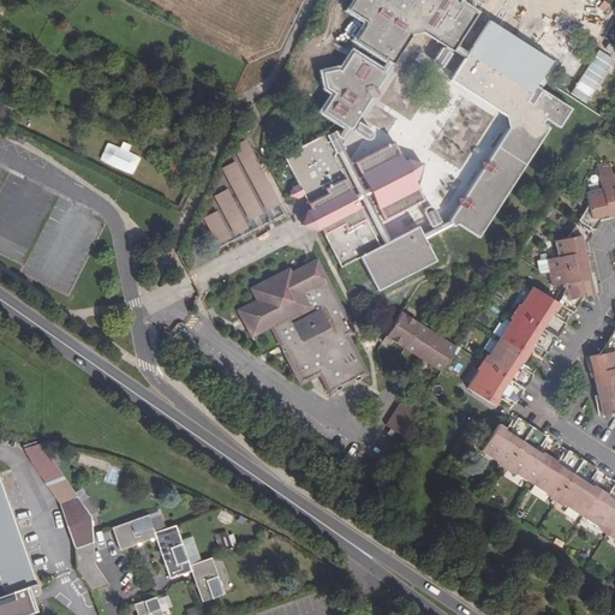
[(366,252),(383,285),(442,256),(433,234),(464,219),(485,232),(551,127),(545,123),(548,119),(561,127),(574,108),(538,87),(526,106),(508,115),(512,129),(495,155),(488,156),(489,163),(471,191),(464,192),(466,199),(457,213),(457,215),(448,219),(446,216),(449,215),(442,201),(441,199),(439,198),(436,198),(433,201),(431,203),(431,206),(439,220),(441,219),(442,222),(429,228),(425,220),(388,239),(365,193),(380,187),(387,202),(425,181),(422,173),(425,172),(429,156),(416,151),(412,154),(407,147),(369,167),(376,180),(362,187),(341,148),(342,144),(351,139),(348,133),(357,120),(359,121),(359,124),(372,132),(375,132),(377,131),(378,131),(380,129),(380,127),(380,125),(378,123),(365,114),(364,115),(362,113),(377,89),(384,88),(383,81),(417,27),(430,24),(452,39),(451,41),(449,40),(441,53),(441,55),(442,57),(442,59),(445,60),(446,60),(448,60),(451,59),(460,45),(465,37),(484,6),(473,0),(383,0),(375,16),(363,33),(395,53),(388,63),(360,45),(348,64),(353,67),(342,87),(330,105),(351,119),(346,127),(344,124),(335,127),(336,132),(336,133),(335,133),(332,129),(292,149),(305,178),(299,180),(298,189),(306,191),(312,189),(318,202),(329,222),(348,261),(366,252)]
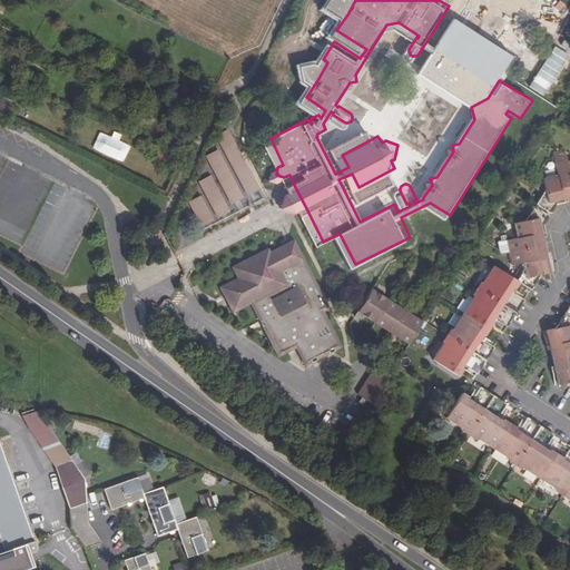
[(331,0),(323,10),(347,15),(355,0),(331,0)]
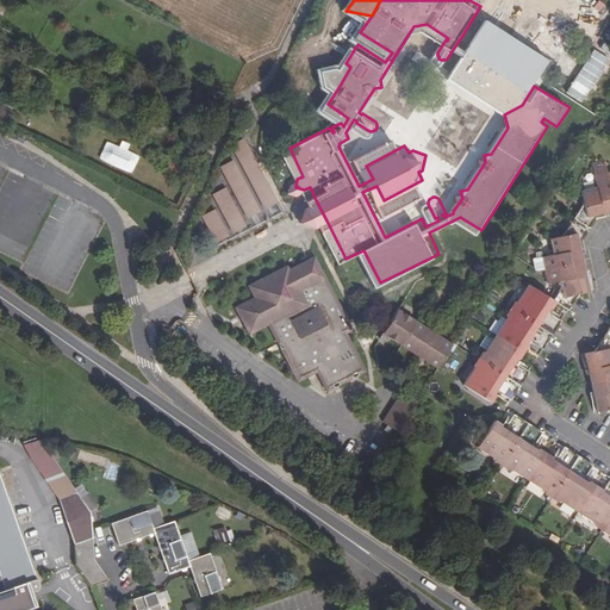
[(444,80),(504,114),(522,105),(534,86),(553,62),(485,22),(464,53),(461,37),(456,44),(460,58),(454,66),(449,74),(444,80)]
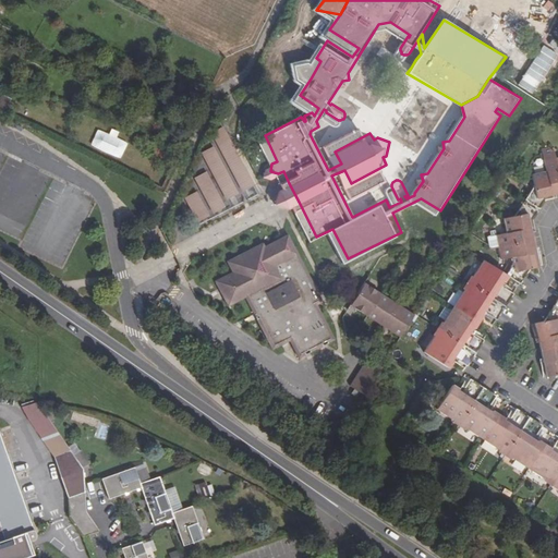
[(295,81),(311,79),(320,61),(316,58),(306,63),(292,67),(295,81)]
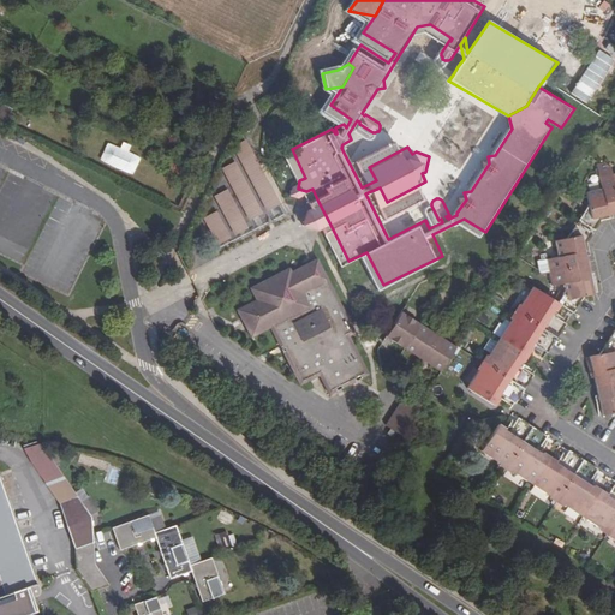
[(232,147),(267,212),(281,204),(246,139),(232,147)]
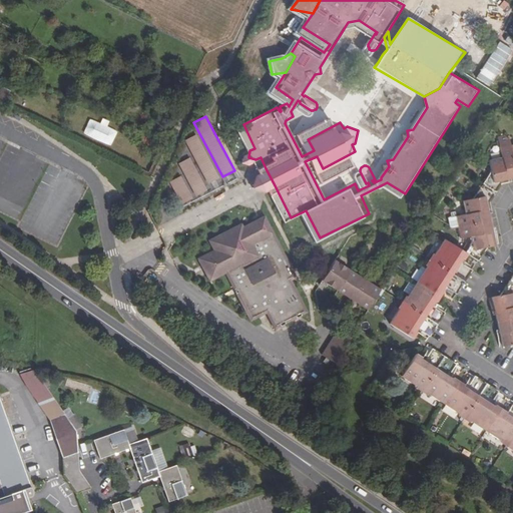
[(296,134),(308,139),(340,122),(328,117),(296,134)]
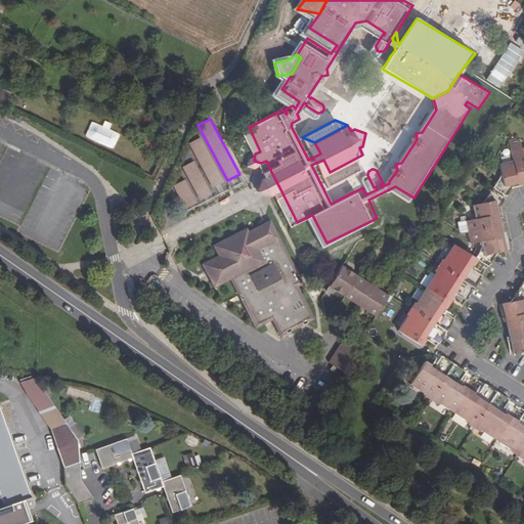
[(188,143),(212,188),(223,182),(200,137),(188,143)]
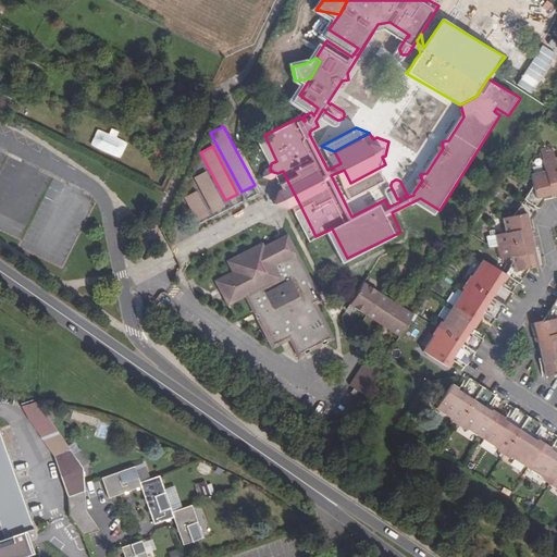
[(523,200),(539,210),(547,196),(556,194),(556,158),(543,161),(545,172),(531,175),(533,186),(523,200)]
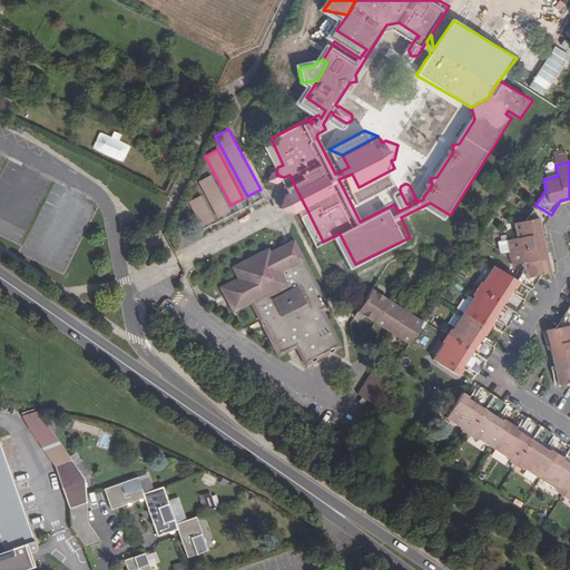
[(271,179),(277,169),(272,166),(271,168),(263,164),(257,172),(271,179)]
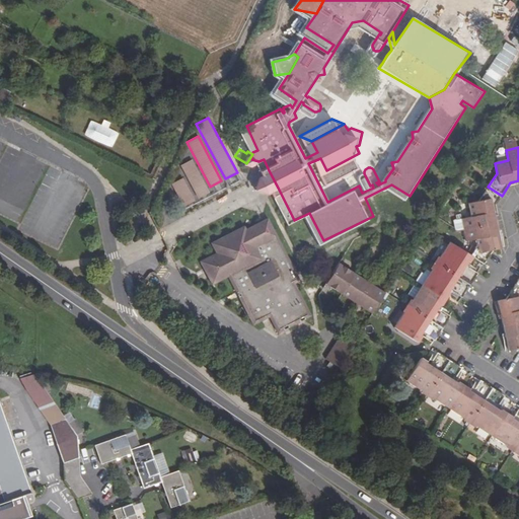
[(326,170),(324,187),(358,170),(359,153),(326,170)]
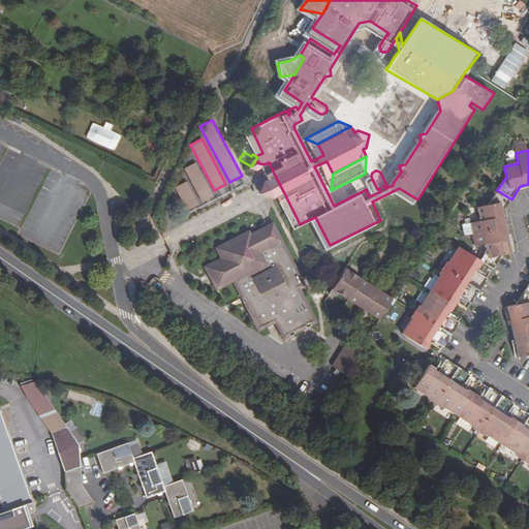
[(184,168),(201,203),(213,196),(195,162),(184,168)]
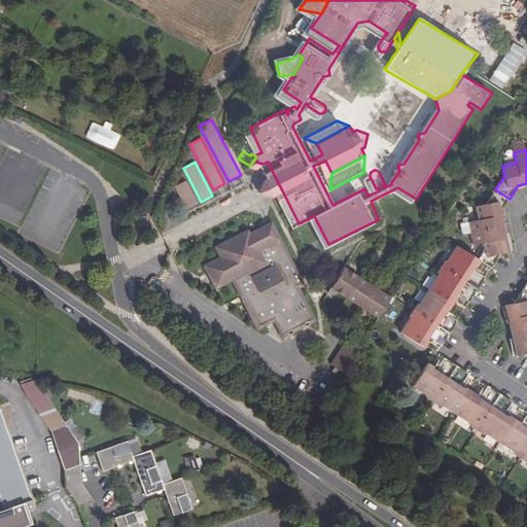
[(259,187),(257,194),(262,196),(271,199),(282,190),(273,173),(261,181),(259,187)]
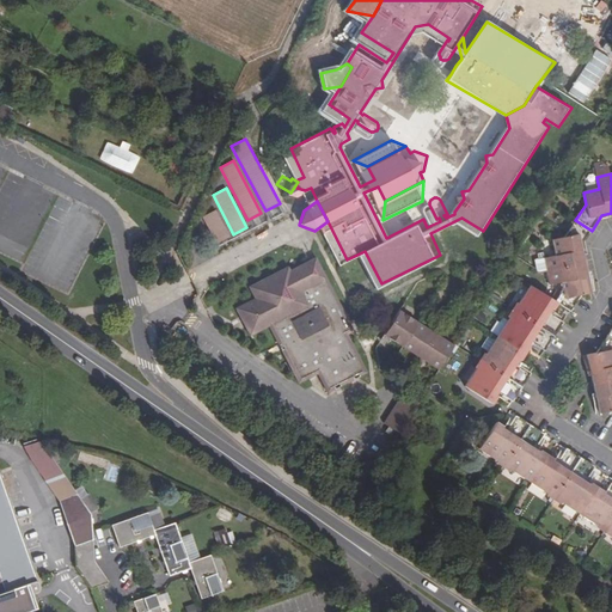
[(202,218),(215,245),(228,237),(215,210),(202,218)]
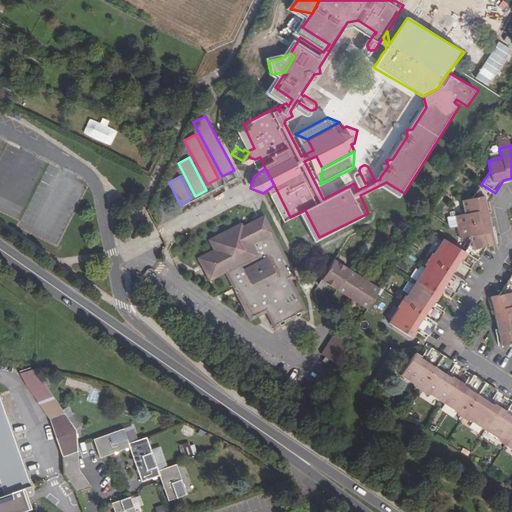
[(464,254),(477,261),(486,247),(494,245),(486,206),(488,202),(493,195),(480,186),(472,199),(462,201),(464,214),(455,216),(460,239),(469,237),(470,243),(463,253),(464,254)]
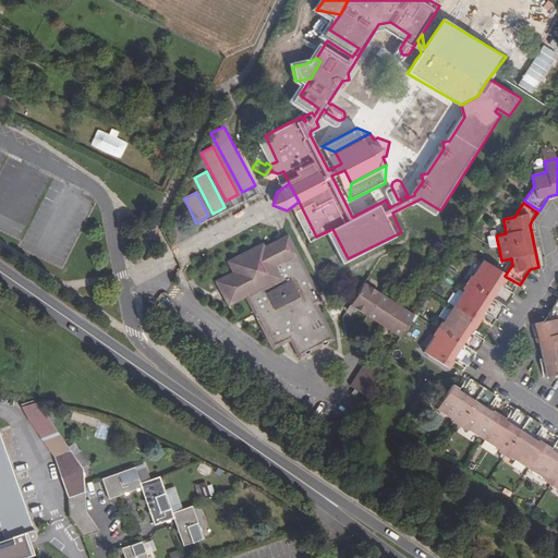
[(282,237),(298,268),(304,265),(289,233),(282,237)]
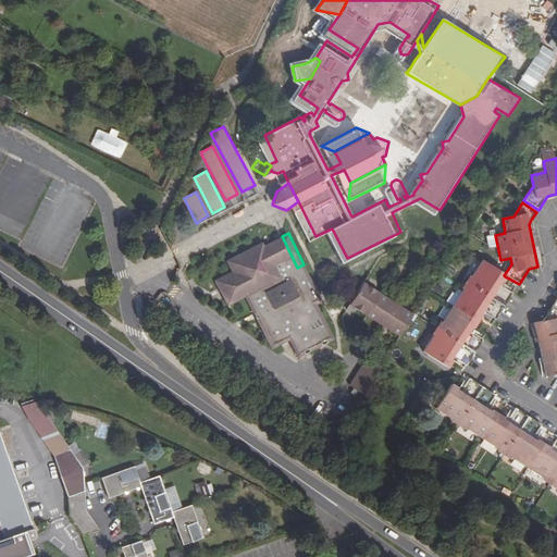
[(288,341),(298,358),(334,339),(316,305),(323,301),(304,264),(297,268),(282,236),(263,246),(262,242),(225,260),(231,271),(213,281),(225,306),(244,297),(252,313),(270,349),(288,341)]
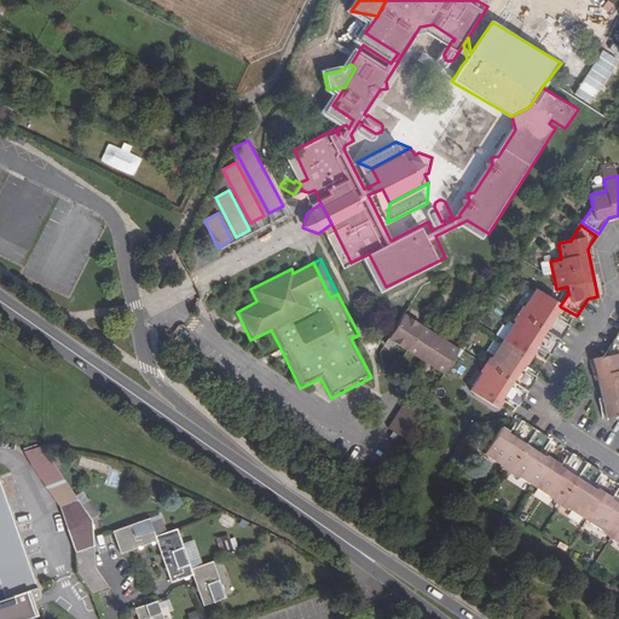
[(536,290),(470,392),(496,409),(503,398),(518,408),(537,377),(522,369),(536,347),(550,357),(570,327),(555,317),(561,307),(560,306),(536,290)]
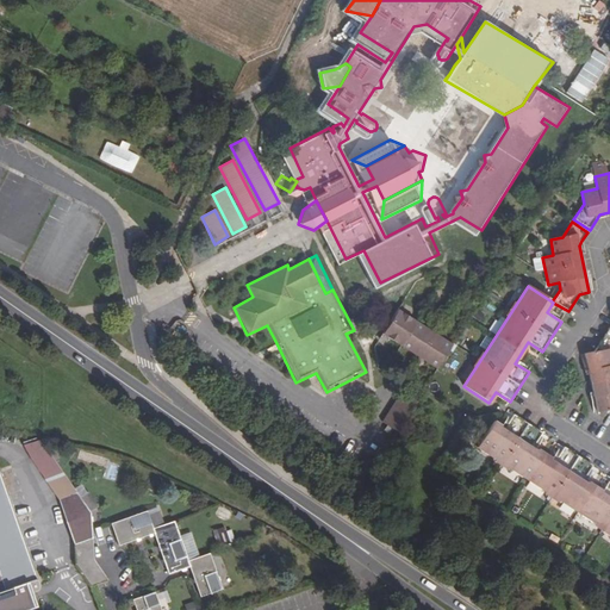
[(383,334),(437,368),(453,346),(398,310),(383,334)]
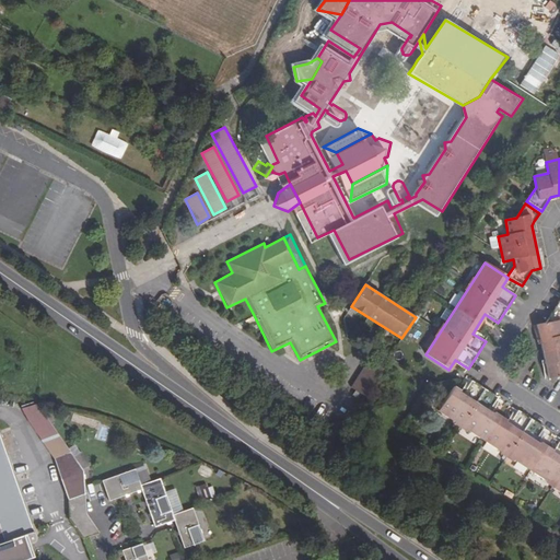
[(559,300),(545,323),(537,325),(548,378),(557,377),(559,378),(559,300)]
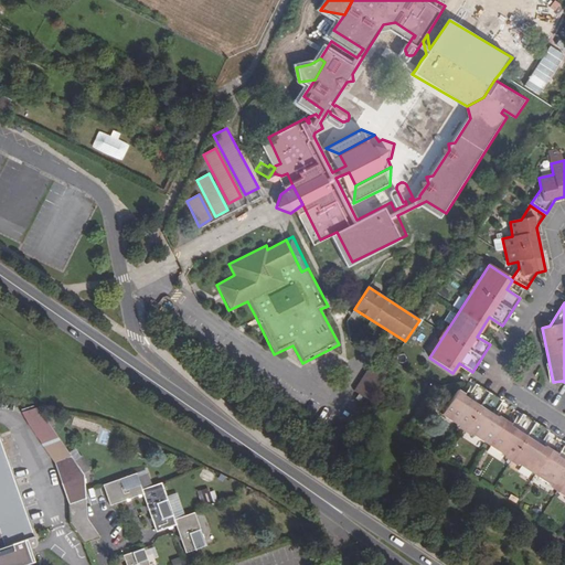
[(353,392),(366,401),(385,372),(371,363),(353,392)]
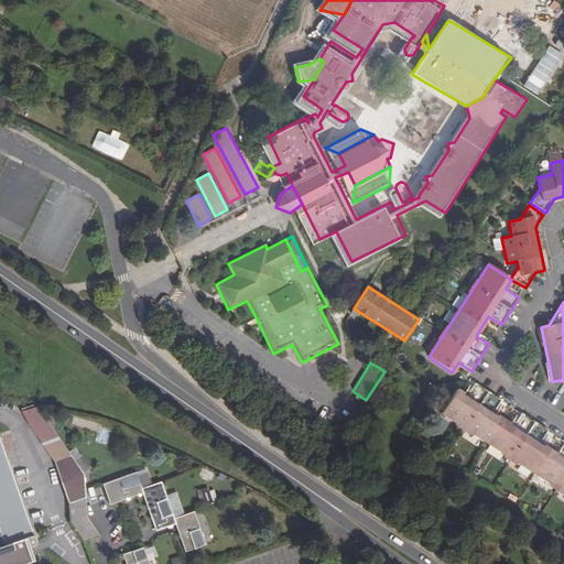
[(441,414),(563,492),(563,447),(559,457),(540,444),(549,431),(521,413),(512,427),(492,414),(501,401),(474,383),(465,397),(455,391),(441,414)]
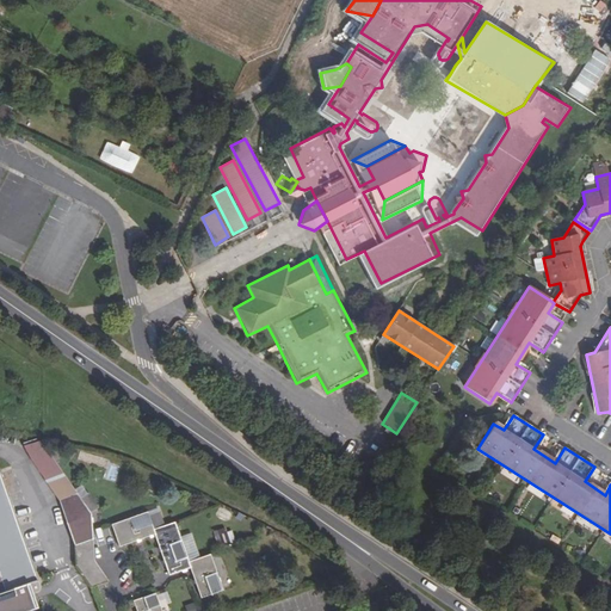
[(59,500),(78,494),(65,474),(53,456),(36,440),(24,445),(31,460),(45,480),(59,500)]
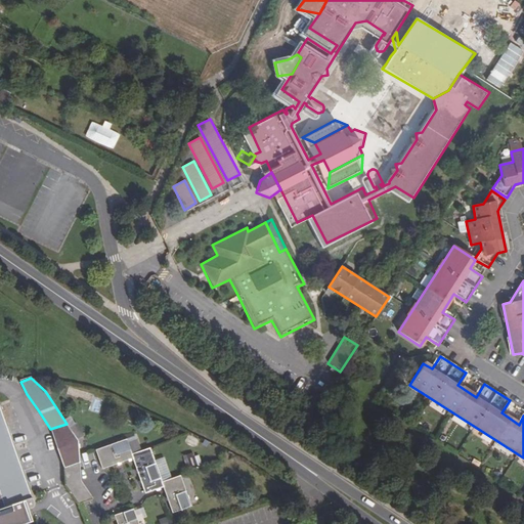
[(0,523),(17,523),(25,522),(26,523),(33,520),(28,507),(32,507),(36,506),(37,501),(36,497),(34,495),(31,496),(0,408),(0,523)]
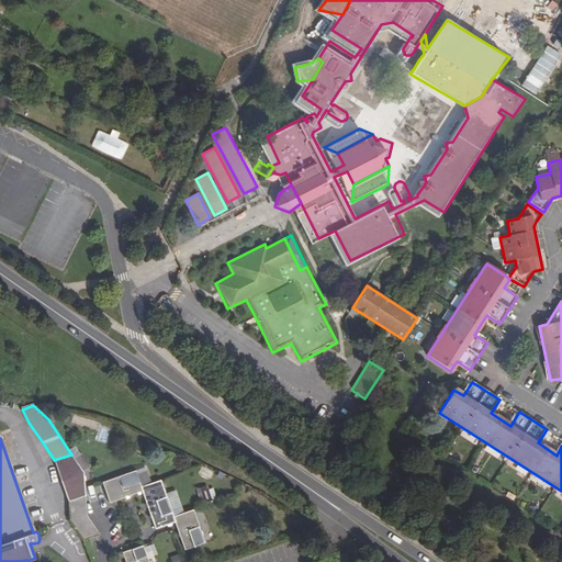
[(54,460),(69,503),(86,496),(83,472),(71,454),(54,460)]
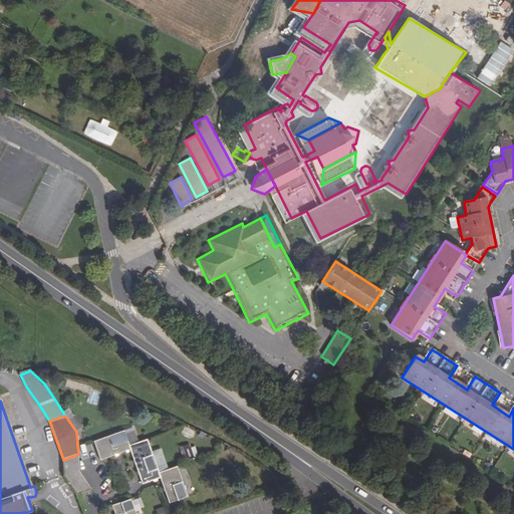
[(93,440),(100,458),(130,448),(143,483),(160,477),(170,502),(188,496),(178,465),(159,472),(147,438),(129,444),(122,430),(93,440)]
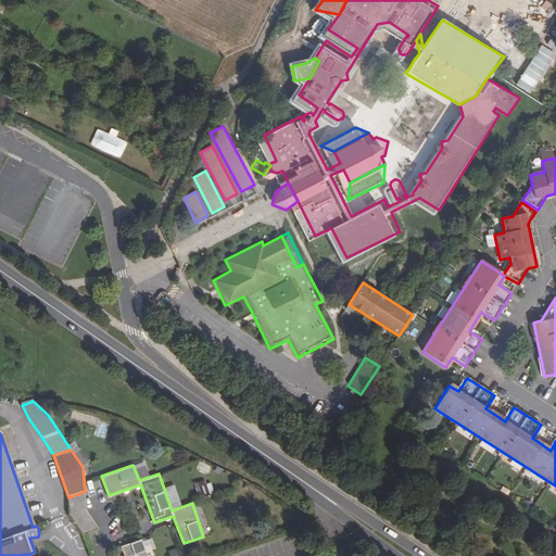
[(202,480),(194,482),(198,496),(213,492),(211,483),(204,485),(202,480)]
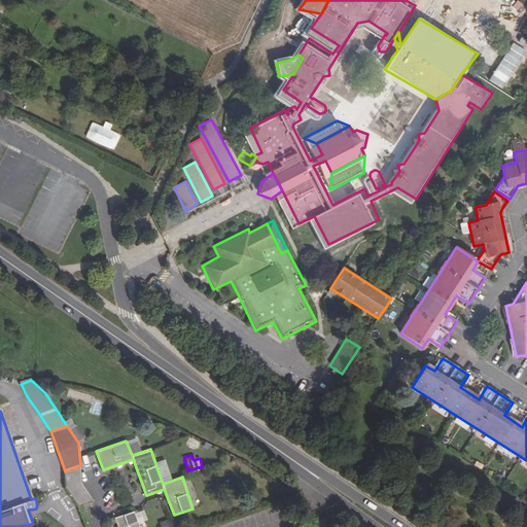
[(66,489),(78,506),(95,500),(82,483),(80,465),(65,471),(66,489)]
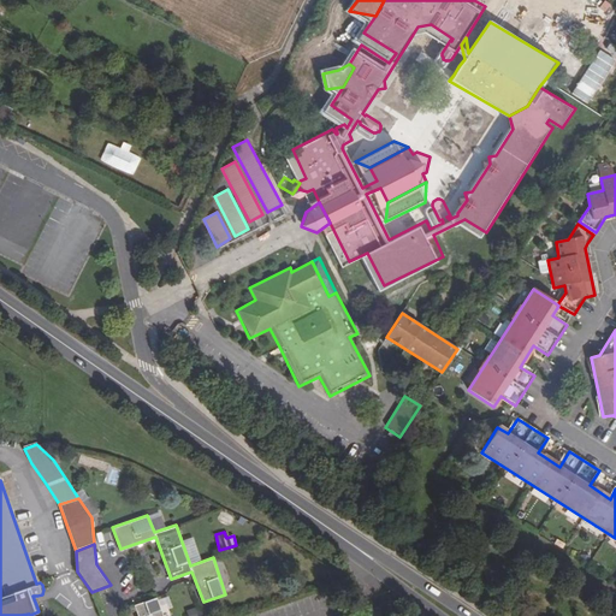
[(135,605),(137,615),(163,615),(157,598),(135,605)]
